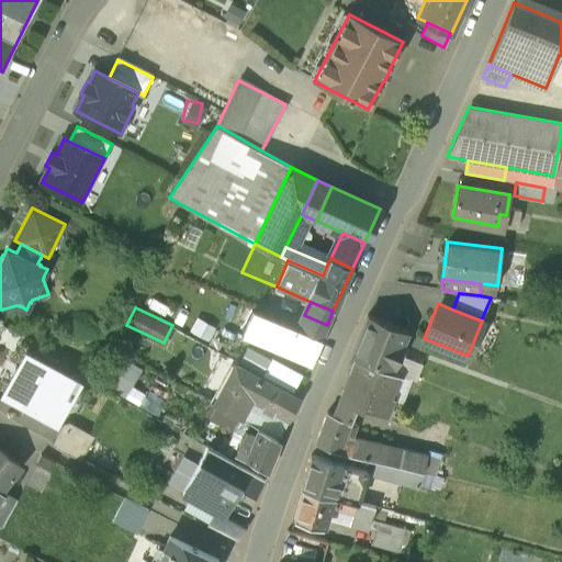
[(299,329),(253,310),(244,332),(312,360),(321,338),(299,329)]
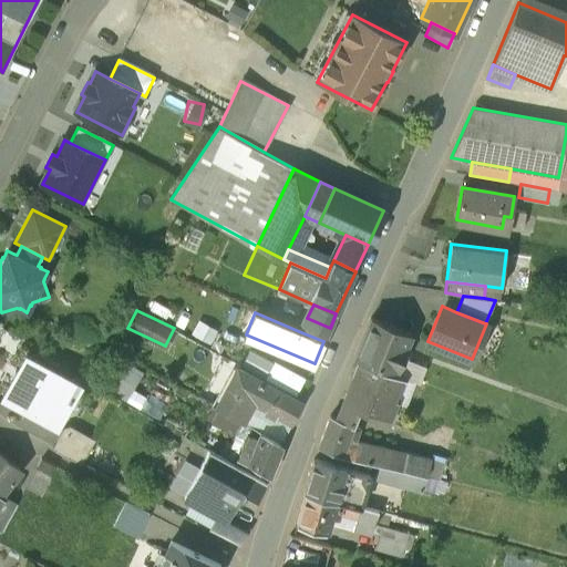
[(411,332),(371,317),(354,358),(360,360),(394,373),(411,332)]
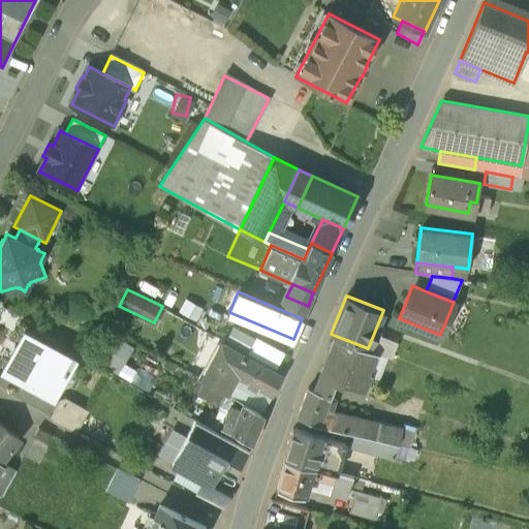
[(308,306),(286,297),(281,310),(302,318),(308,306)]
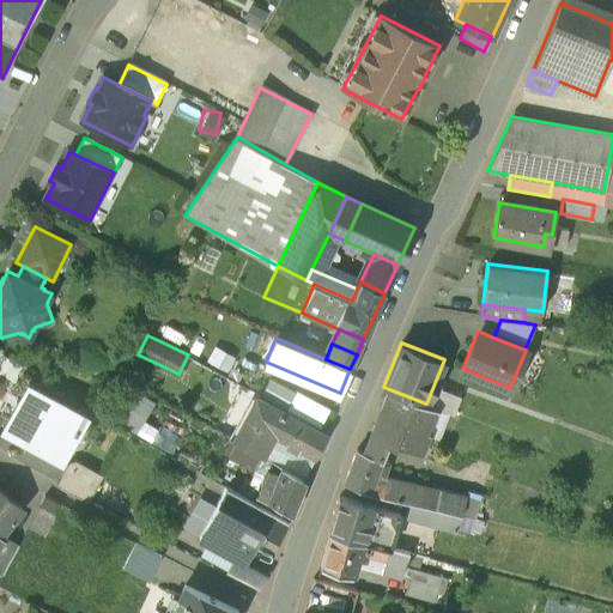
[(86,416),(28,383),(2,430),(61,462),(86,416)]
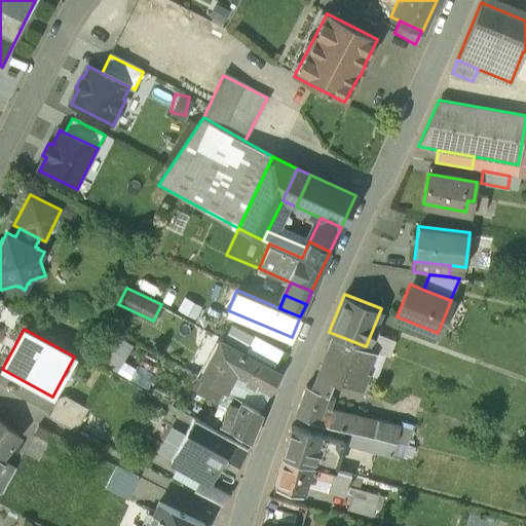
[(366,346),(334,334),(312,387),(328,393),(333,380),(338,381),(339,378),(361,386),(368,370),(364,369),(372,349),(366,346)]
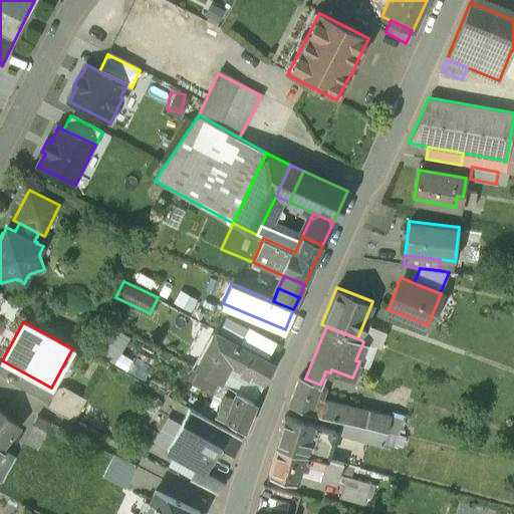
[(236,345),(216,334),(196,369),(203,373),(219,382),(225,372),(231,361),(228,359),(236,345)]
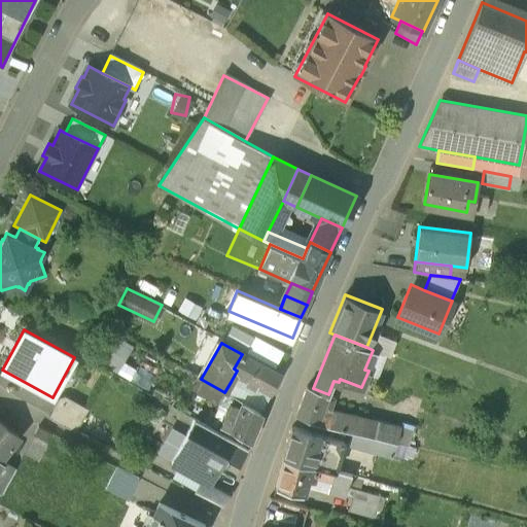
[(280,376),(242,354),(234,369),(237,371),(247,377),(245,379),(254,384),(255,382),(272,391),(280,376)]
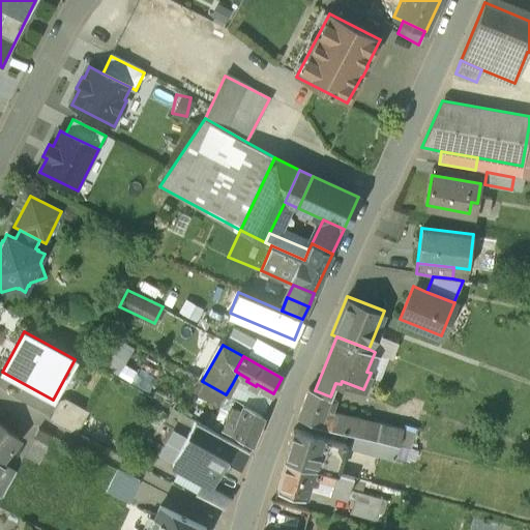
[(147,388),(154,374),(136,364),(128,379),(147,388)]
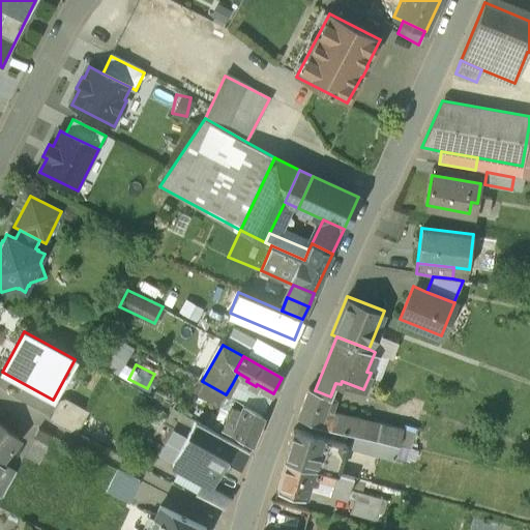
[(209,385),(202,381),(198,379),(190,391),(227,413),(230,406),(206,392),(209,385)]
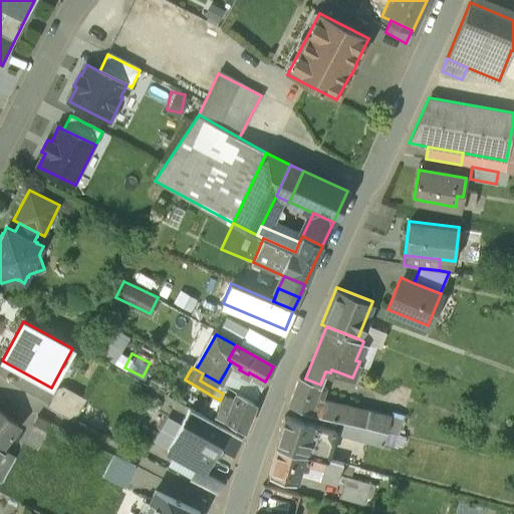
[(259,393),(225,372),(219,382),(225,387),(238,394),(254,404),(259,393)]
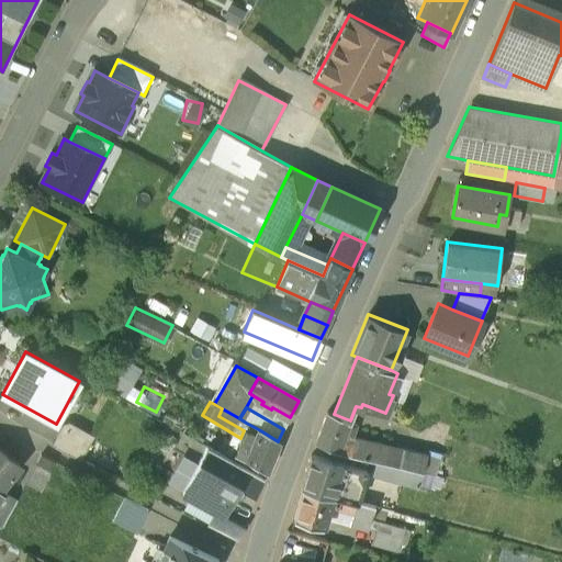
[(239,418),(222,408),(218,416),(244,430),(246,423),(239,418)]
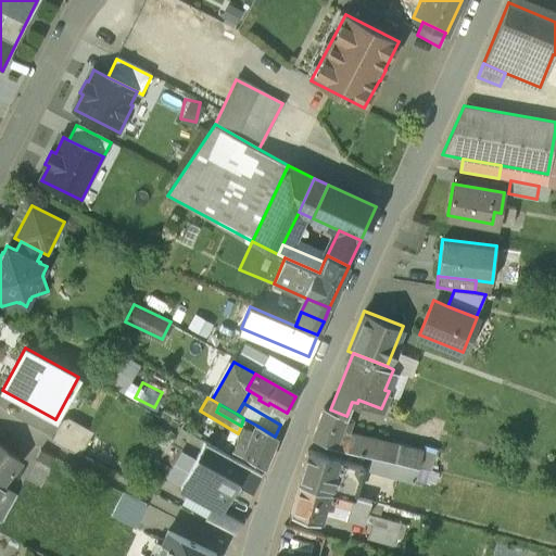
[(330,409),(324,407),(312,438),(333,446),(370,455),(395,460),(402,443),(348,432),(353,419),(346,416),(330,409)]
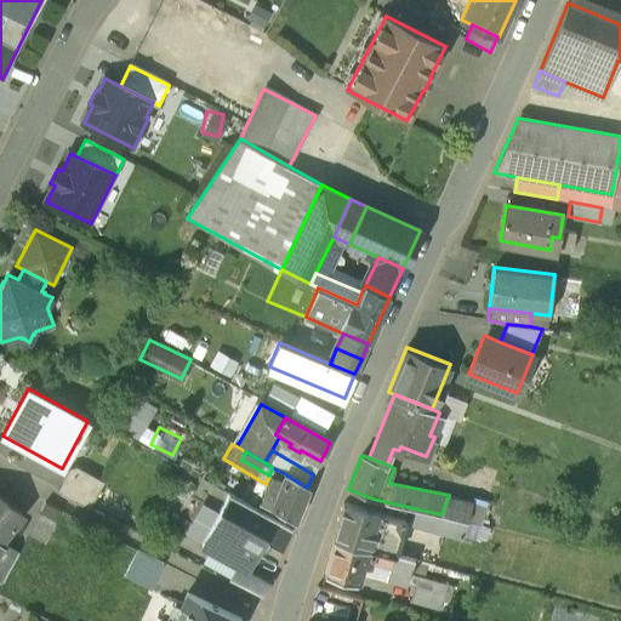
[(103,482),(75,466),(69,467),(57,490),(61,491),(60,494),(89,508),(103,482)]
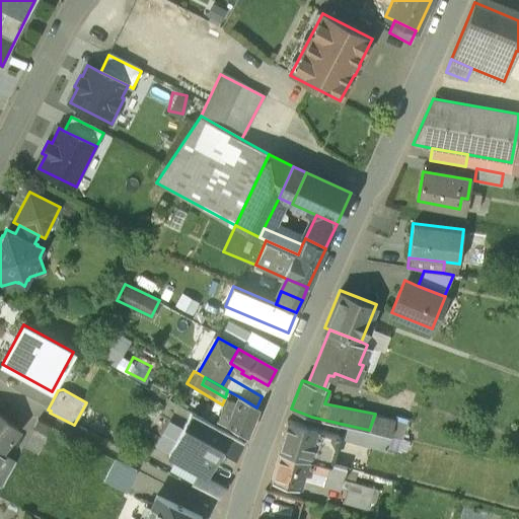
[(240,397),(227,390),(225,397),(222,404),(217,419),(229,426),(240,397)]
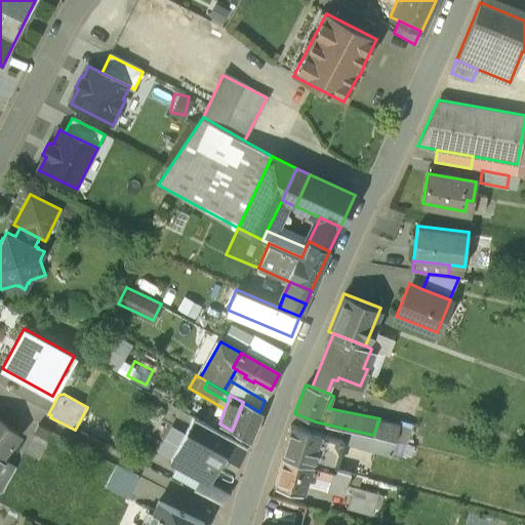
[(243,402),(232,431),(248,440),(259,412),(243,402)]
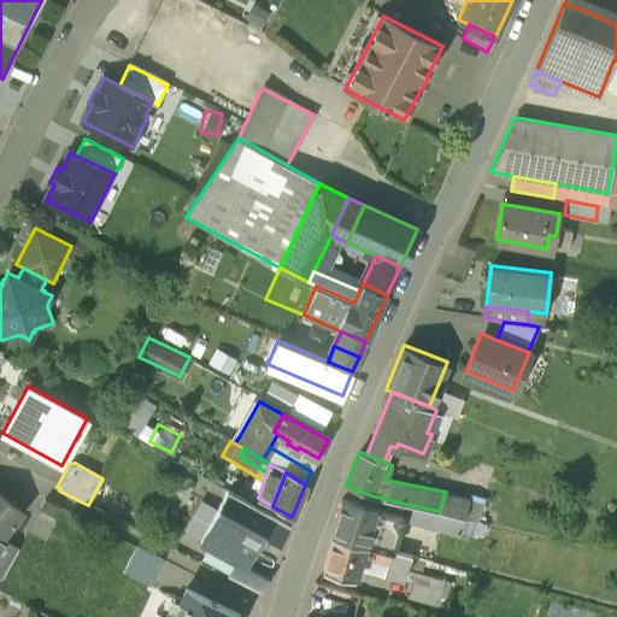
[(235,485),(231,492),(246,500),(250,493),(235,485)]
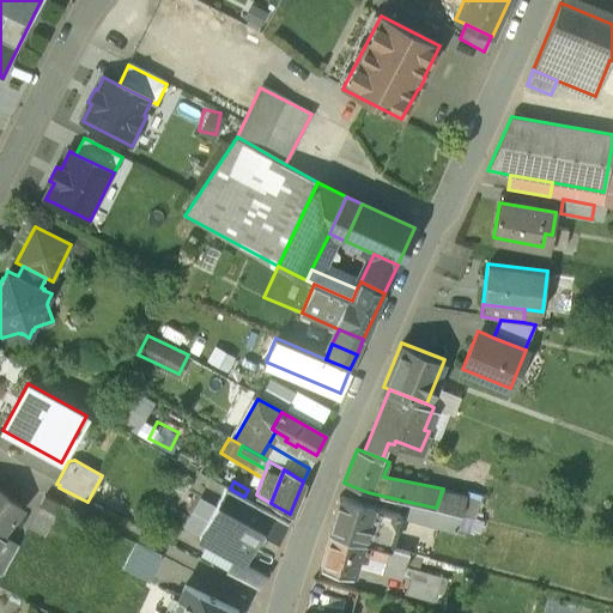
[(230,489),(225,486),(217,503),(262,528),(262,529),(277,538),(287,520),(244,497),(230,489)]
